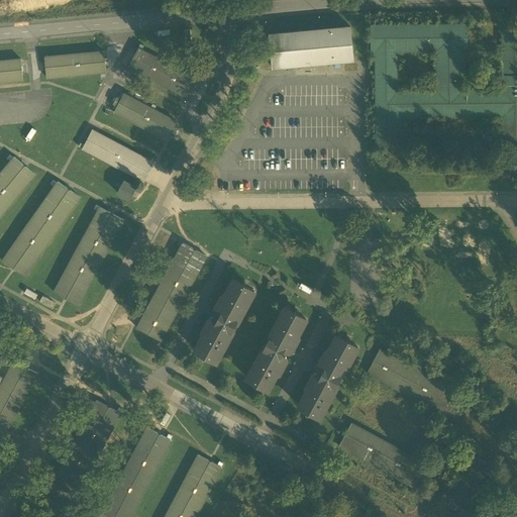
[(350,26),(269,34),(272,68),(353,61),(350,26)]
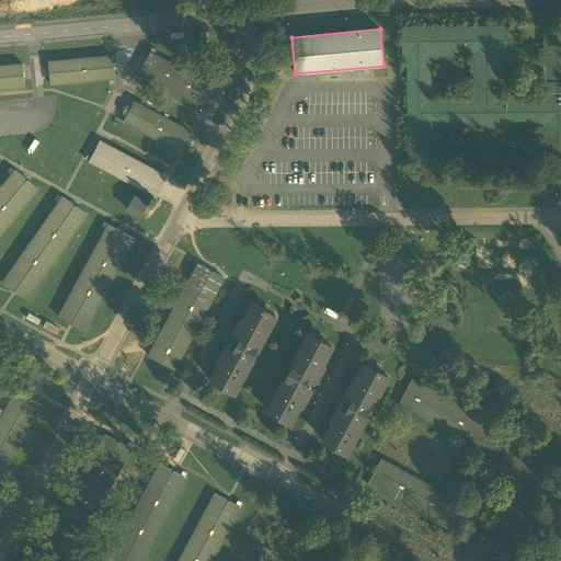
[(216,87),(151,52),(139,73),(204,109),(216,87)]
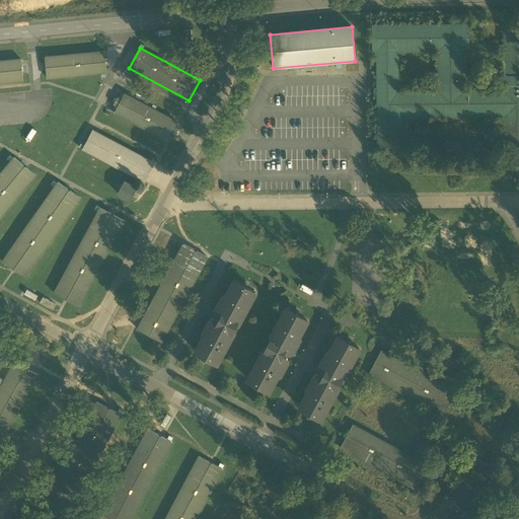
[(103,52),(45,57),(47,78),(105,73),(103,52)]
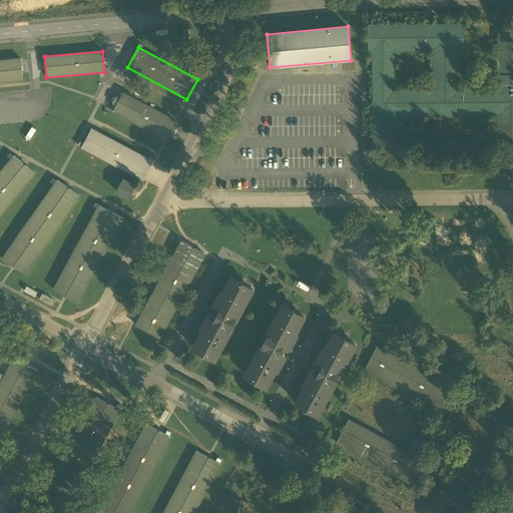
[(20,59),(0,60),(0,81),(22,79),(20,59)]
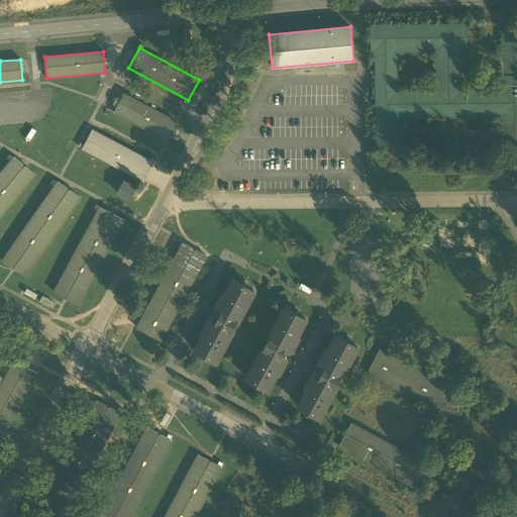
[(176,122),(124,94),(121,100),(116,98),(113,103),(117,106),(114,112),(166,140),(170,134),(174,136),(177,129),(173,127),(176,122)]
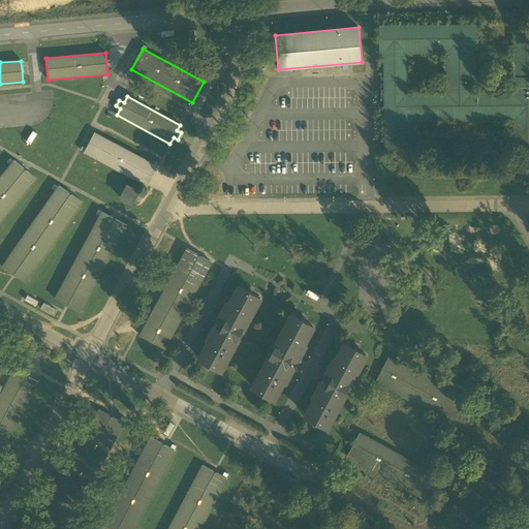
[(153,164),(95,132),(85,152),(143,183),(153,164)]
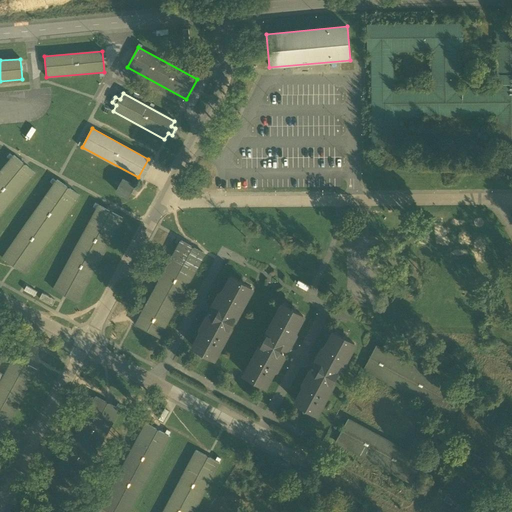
[(14,155),(0,171),(0,213),(34,173),(14,155)]
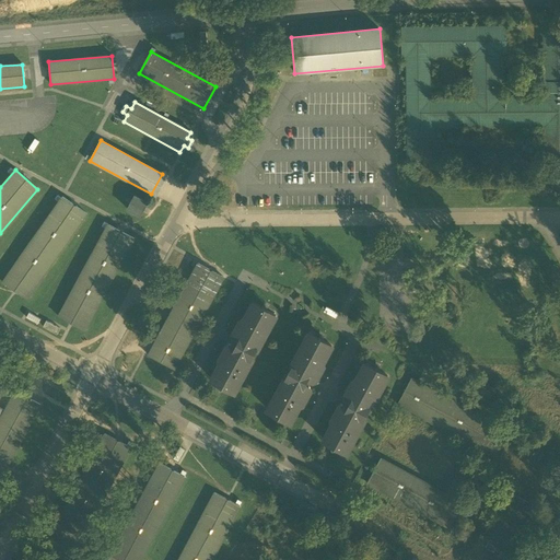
[(148,203),(133,196),(127,209),(140,216),(148,203)]
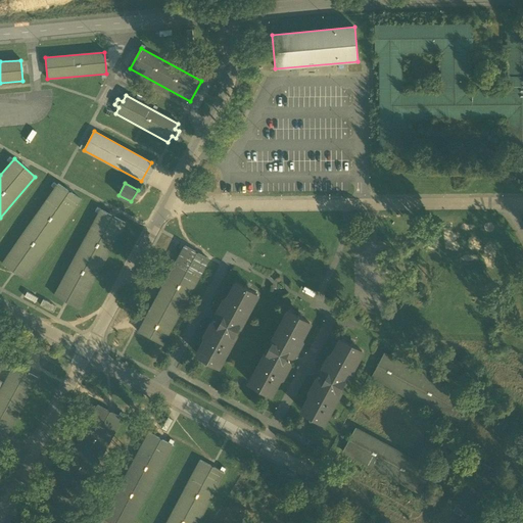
[(57,184),(2,264),(25,279),(81,199),(57,184)]
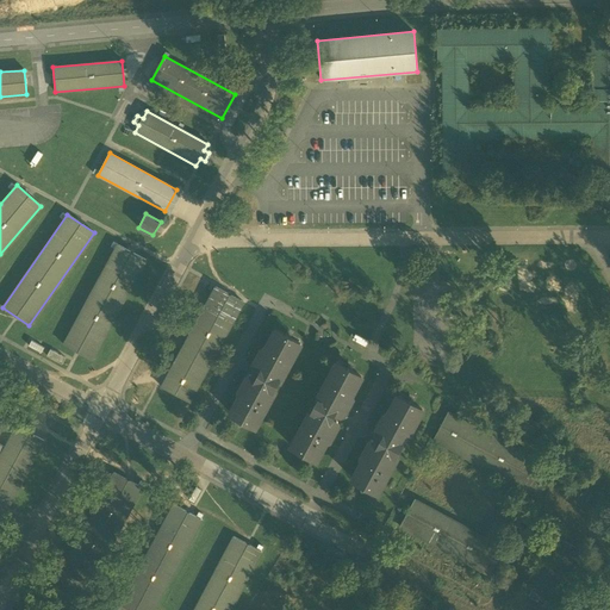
[(118,244),(63,344),(92,360),(145,260),(118,244)]
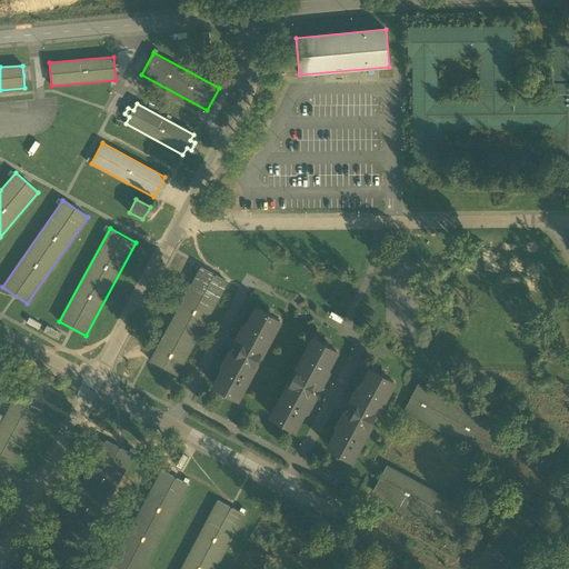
[(201,268),(150,361),(177,375),(228,281),(201,268)]
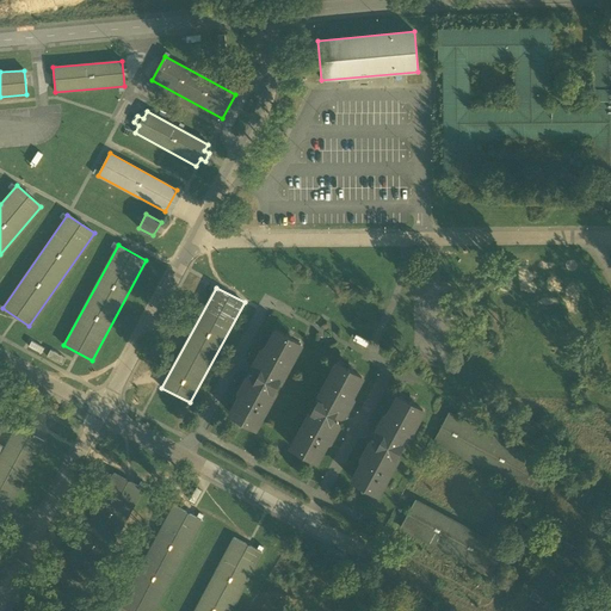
[(276,320),(221,420),(250,436),(303,334),(276,320)]
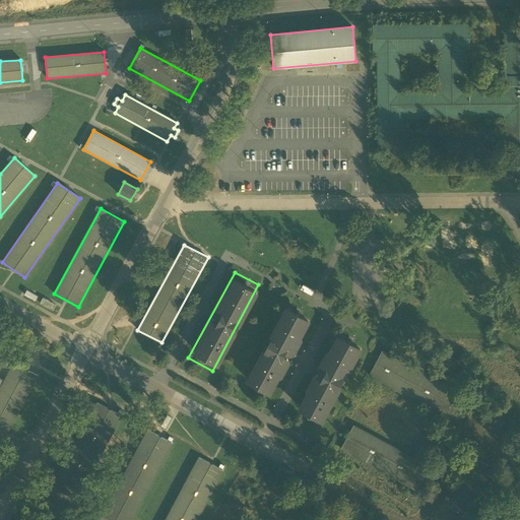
[(285,299),(239,385),(263,398),(310,312),(285,299)]
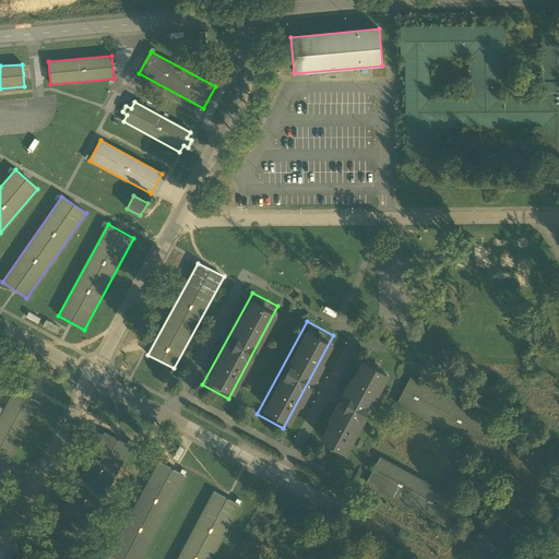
[(63,340),(74,344),(81,332),(70,326),(63,340)]
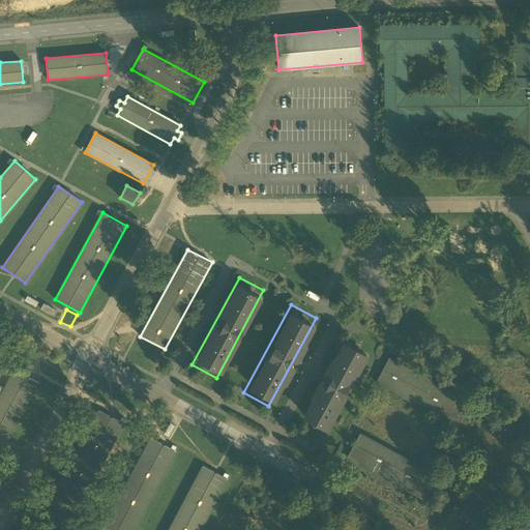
[(343,333),(295,420),(320,434),(367,347),(343,333)]
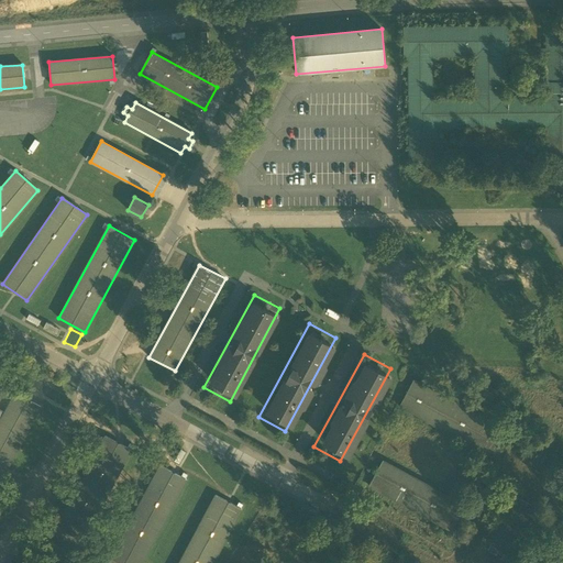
[(45,375),(31,366),(23,381),(37,388),(45,375)]
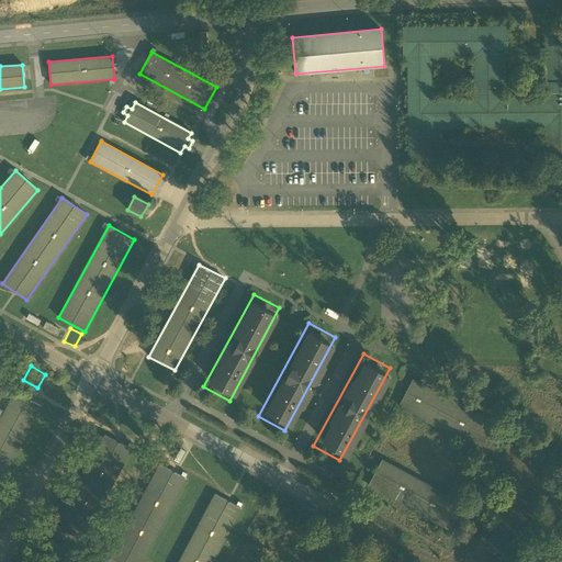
[(0,398),(9,383),(0,378),(0,459),(9,464),(40,406),(15,393),(6,413),(0,409),(0,398)]
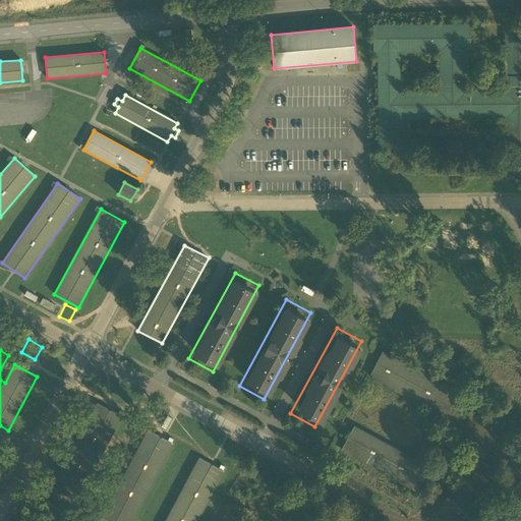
[(468,398),(383,352),(369,377),(455,422),(468,398)]
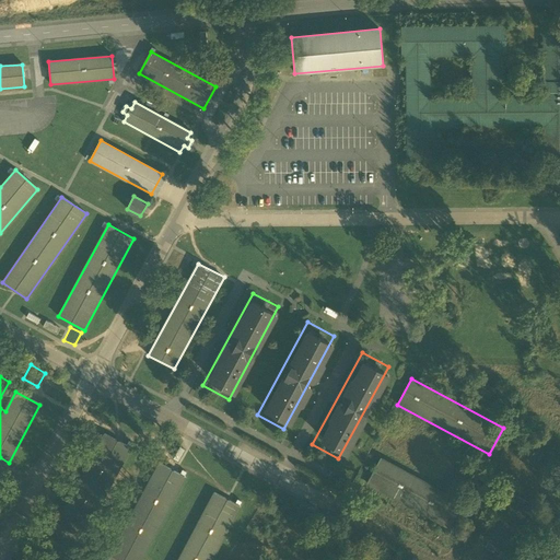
[(105,434),(55,526),(81,539),(130,447),(105,434)]
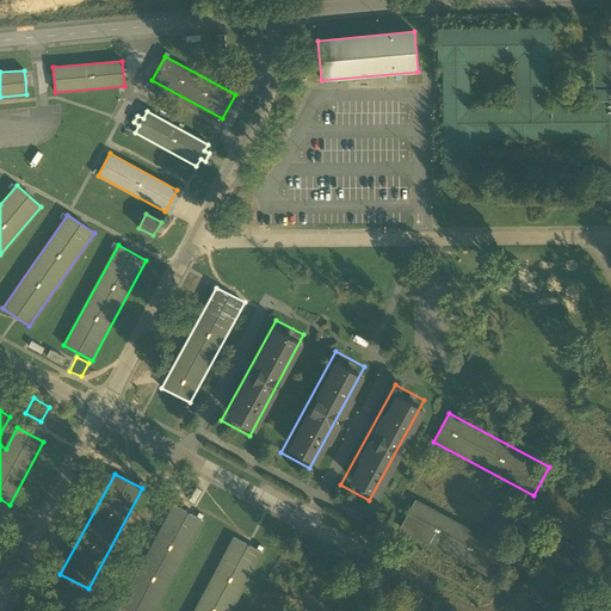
[(505,549),(415,500),(400,528),(489,576),(505,549)]
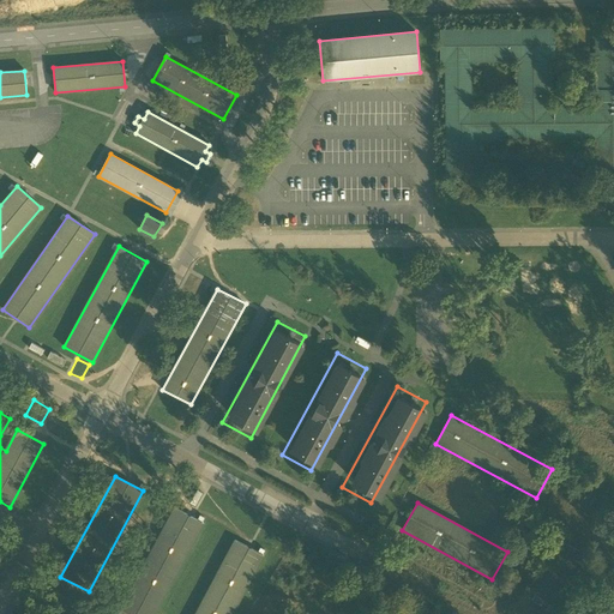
[(175,509),(121,609),(130,613),(154,613),(204,524),(175,509)]
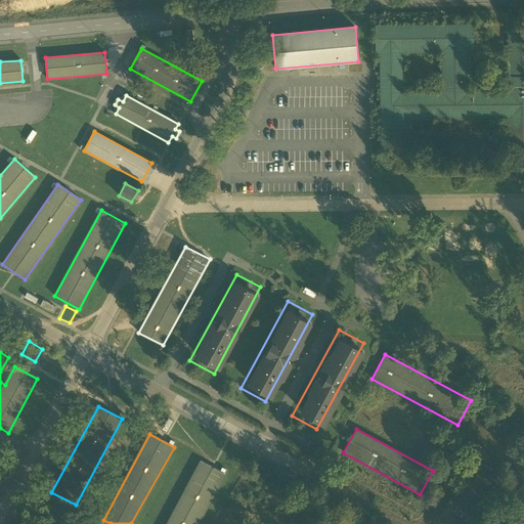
[(477,454),(450,504),(456,507),(453,513),(466,519),(469,514),(475,517),(499,473),(480,463),(482,457),(477,454)]
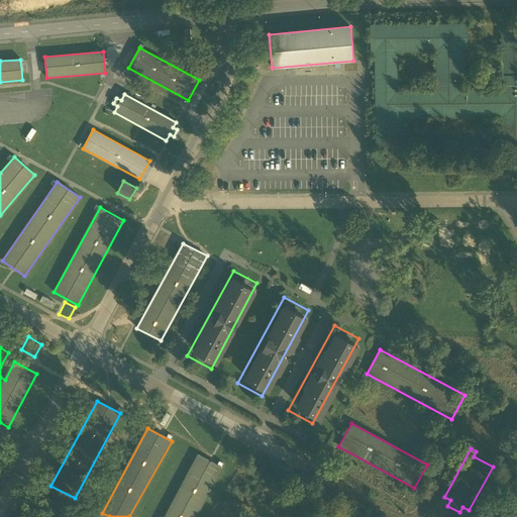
[(198,454),(165,516),(195,516),(222,468),(198,454)]
